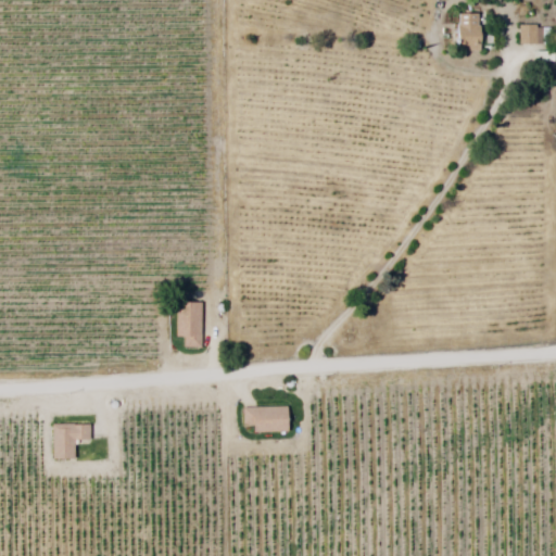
[(460,26),(459,15),(479,15),(481,55),(458,57),(457,26),(460,26)]
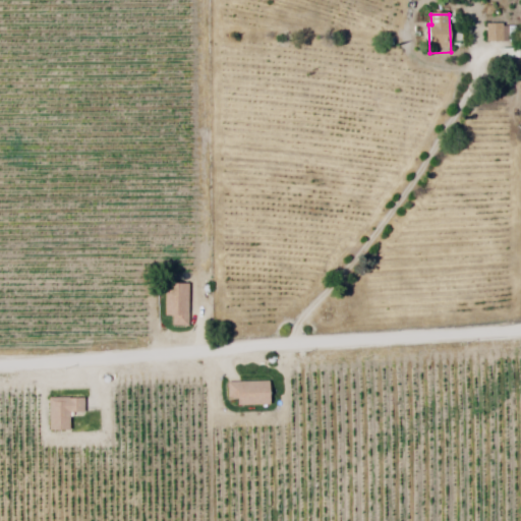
[(487,25),(504,25),(505,44),(487,44),(487,25)]
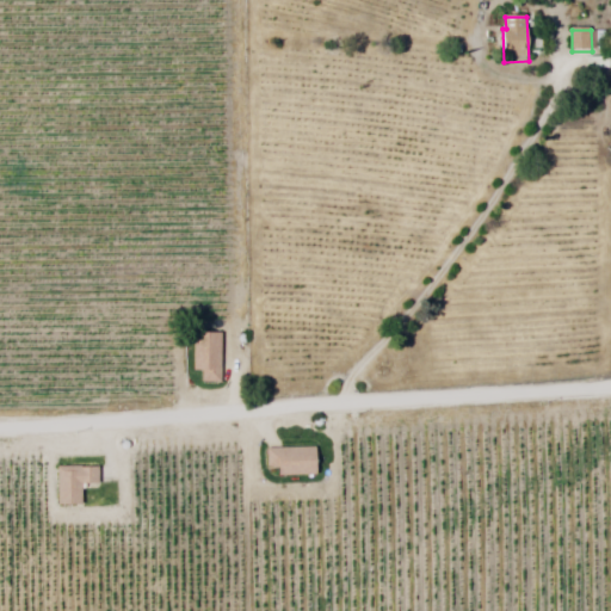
[(586,59),(609,60),(609,71),(585,69),(586,59)]
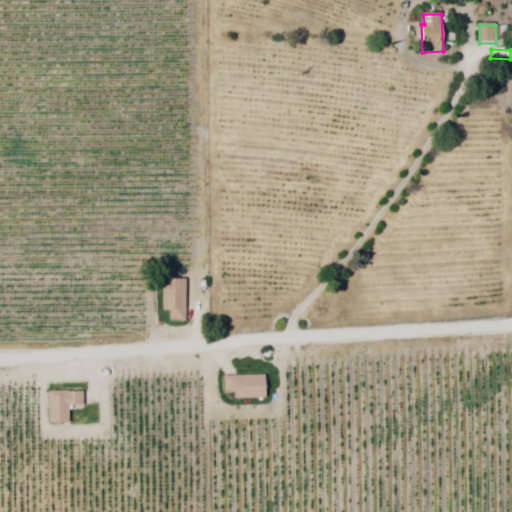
[(162,279),(187,279),(187,321),(171,321),(171,310),(163,311),(162,279)]
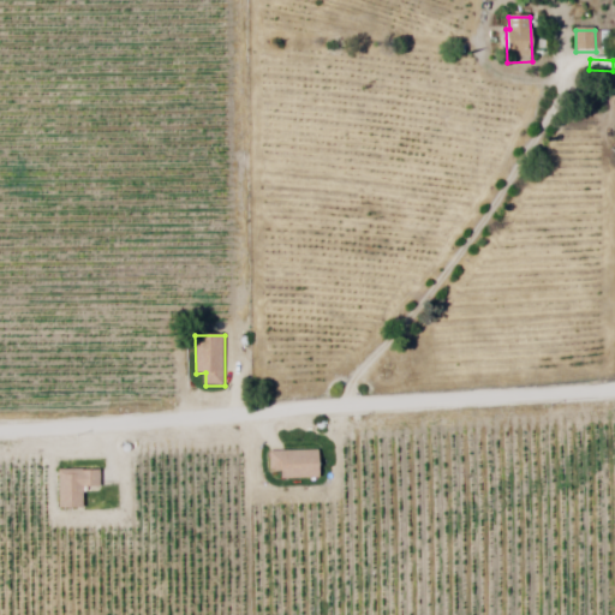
[(269,452),(320,451),(321,478),(282,479),(281,470),(270,471),(269,452)]
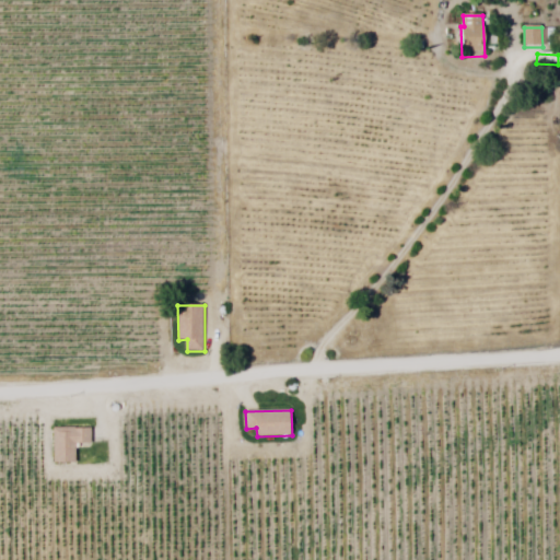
[(51,429),(93,428),(93,444),(76,444),(76,464),(53,464),(51,429)]
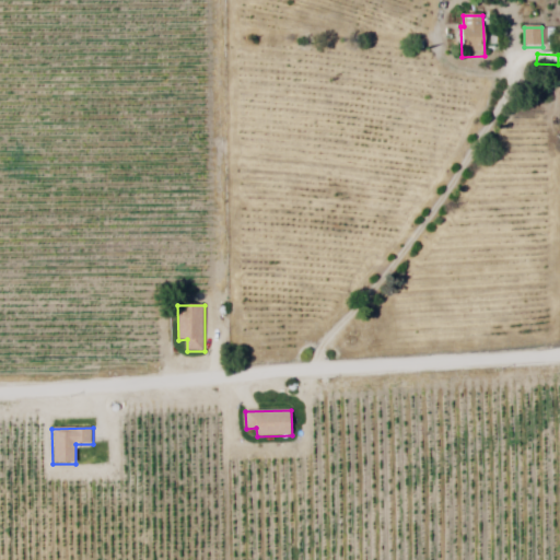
All buildings are outlined.
